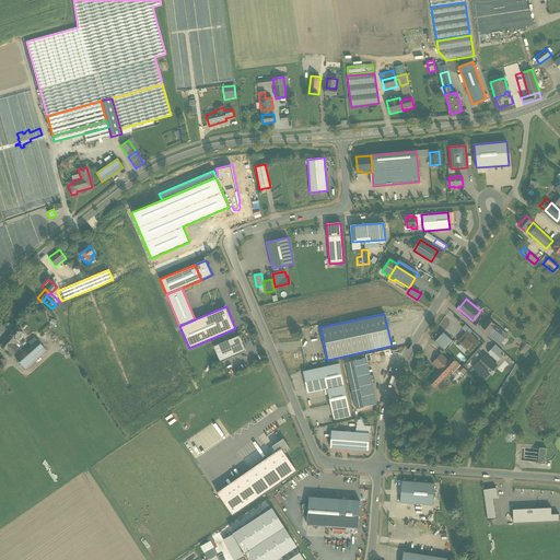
[(502,330),(496,325),(488,319),(481,327),(501,342),(508,335),(502,330)]
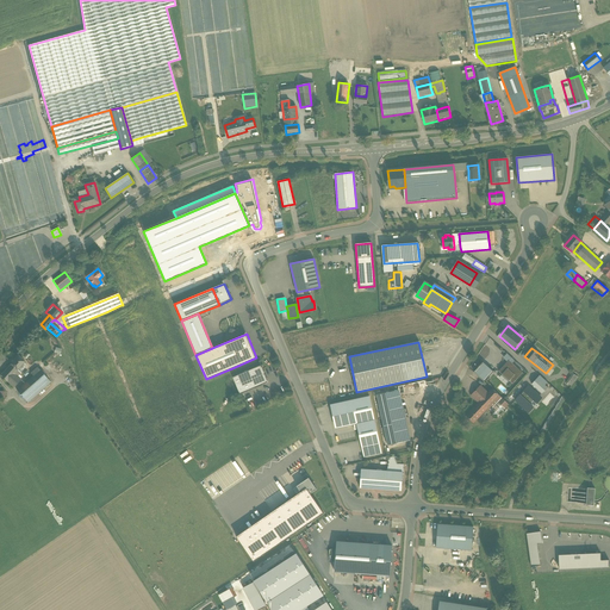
[(509,360),(512,363),(515,361),(506,354),(503,358),(508,362),(509,360)]
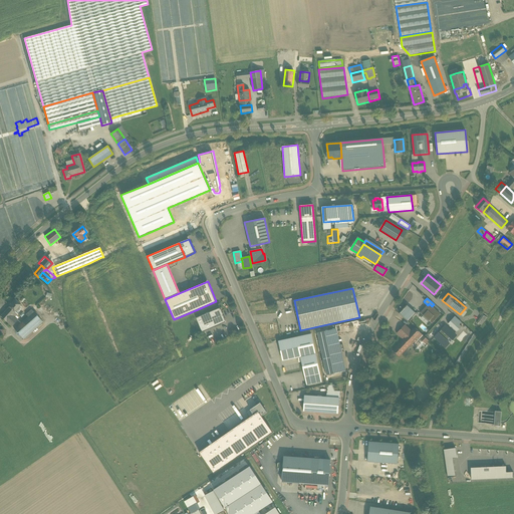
[(15,299),(8,307),(14,312),(20,304),(15,299)]
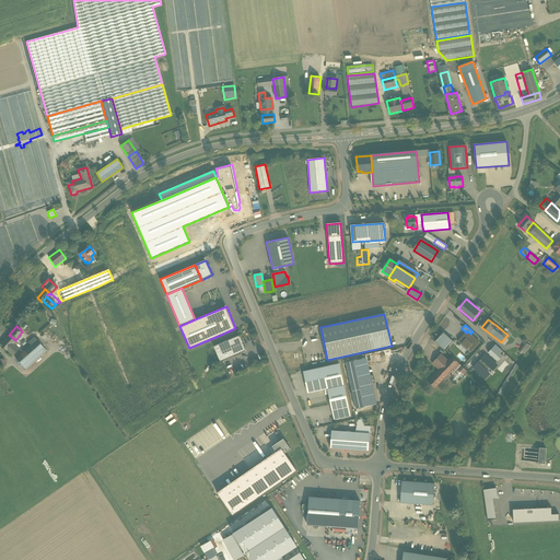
[(470,334),(467,330),(466,333),(458,341),(470,352),(479,342),(470,334)]
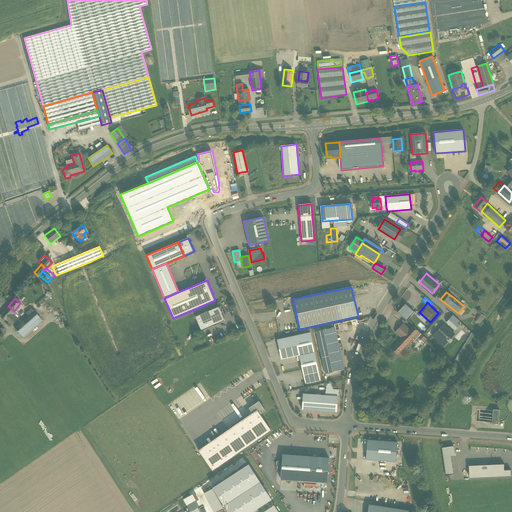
[(14,311),(17,313),(23,306),(20,303),(14,311)]
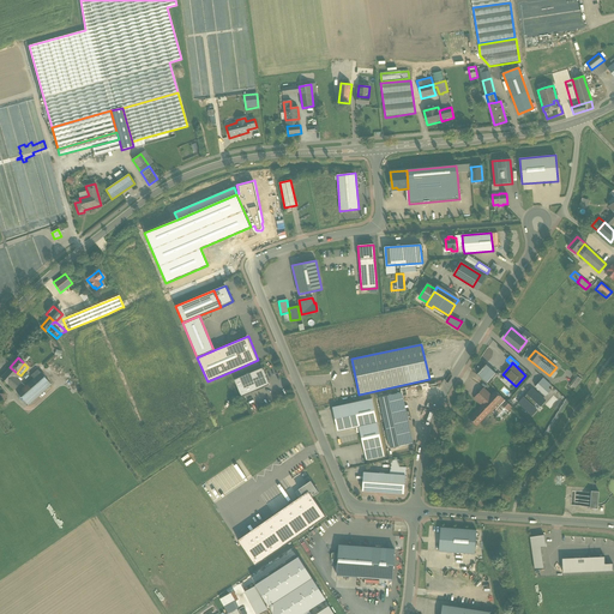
[(486,365),(476,374),(487,384),(497,374),(486,365)]
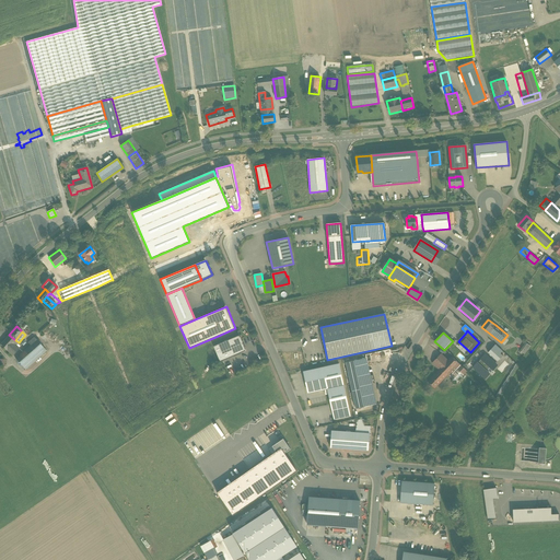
[(9,335),(0,346),(6,351),(6,350),(12,343),(15,340),(9,335)]
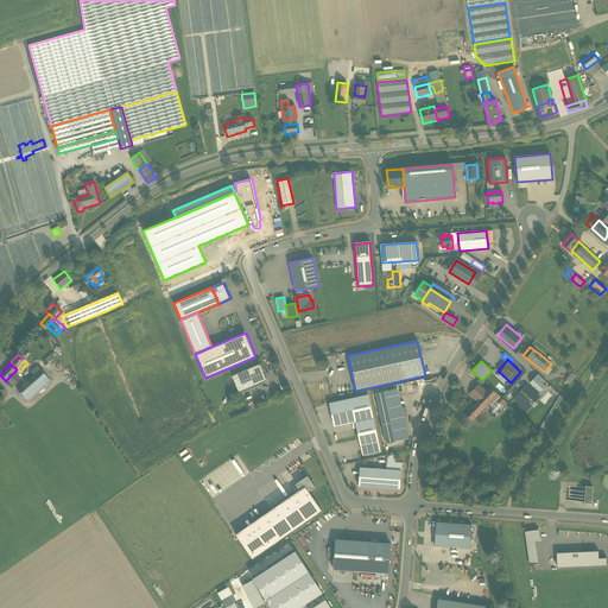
[(260,365),(232,377),(239,393),(261,384),(267,381),(264,373),(260,365)]
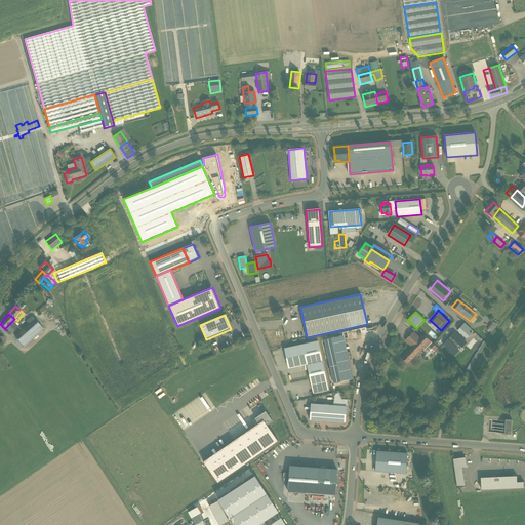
[(29,324),(14,336),(21,344),(31,335),(32,333),(34,336),(36,334),(34,332),(41,326),(34,319),(29,324)]
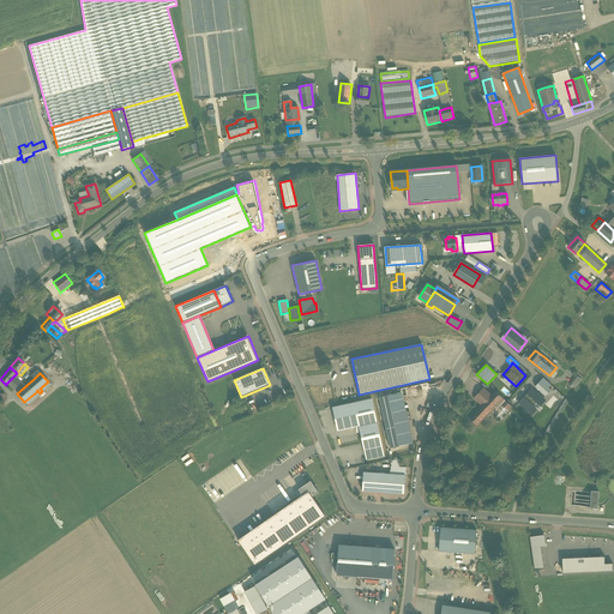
[(13,377),(6,384),(13,391),(20,383),(17,379),(13,377)]
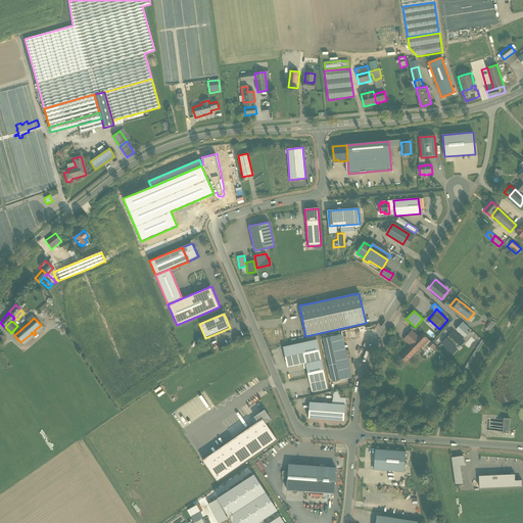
[(495,324),(490,321),(485,328),(489,331),(495,324)]
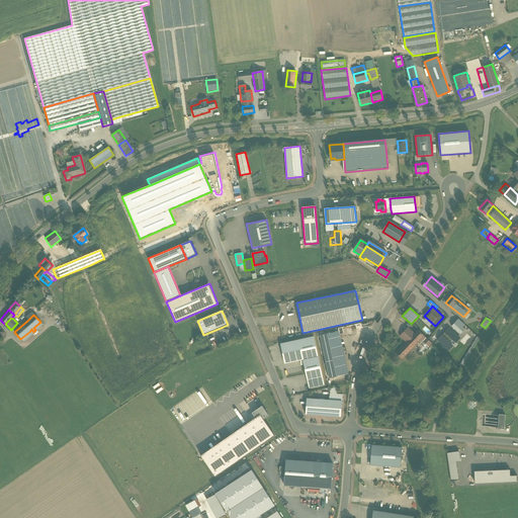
[(458,319),(451,326),(460,335),(465,329),(462,327),(464,325),(458,319)]
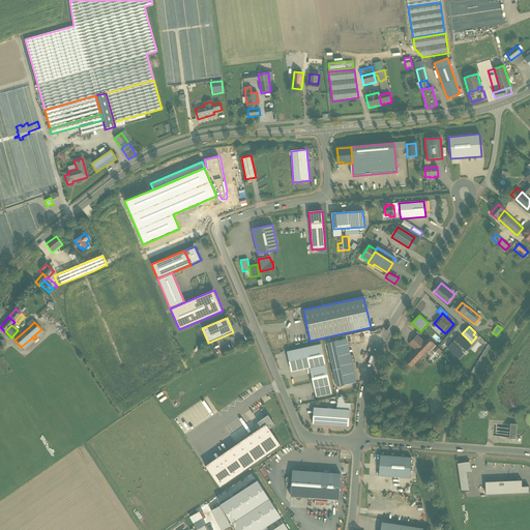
[(417,335),(409,344),(416,350),(424,342),(417,335)]
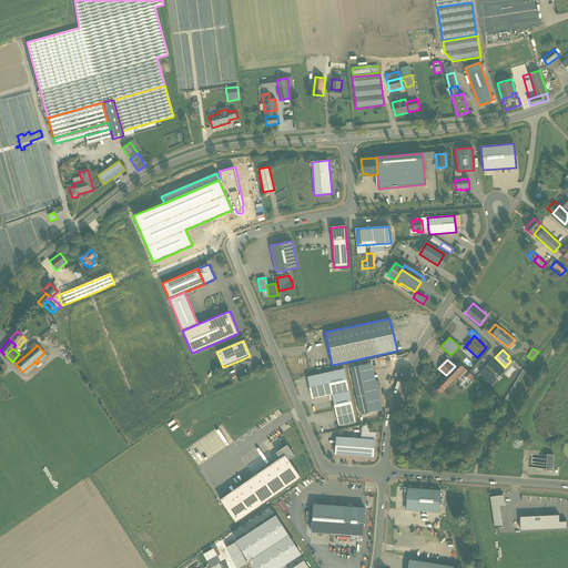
[(484,368),(479,373),(492,384),(496,379),(494,376),(497,373),(499,376),(504,371),(492,359),(487,364),(488,365),(485,368),(484,368)]
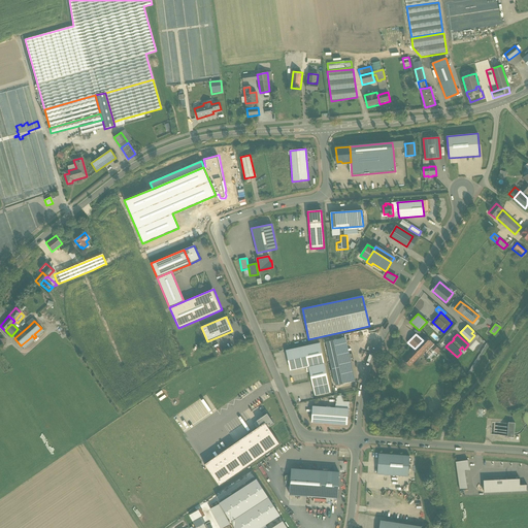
[(31,337),(21,345),(24,349),(33,340),(31,337)]
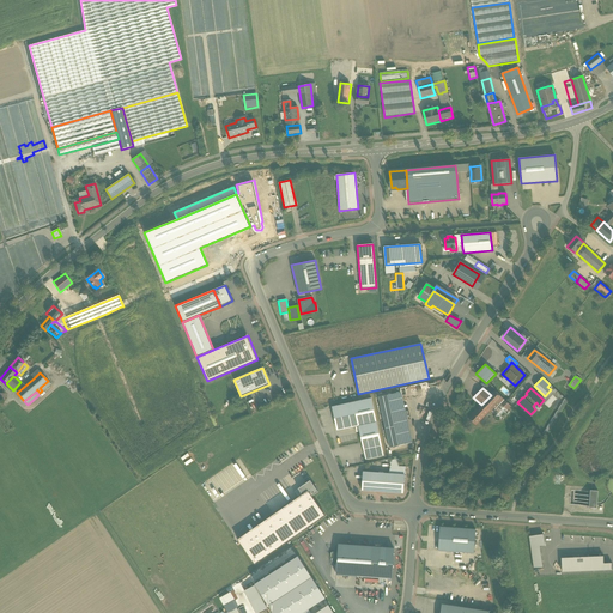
[(497,401),(490,410),(492,412),(501,404),(507,410),(511,406),(495,392),(491,395),(497,401)]
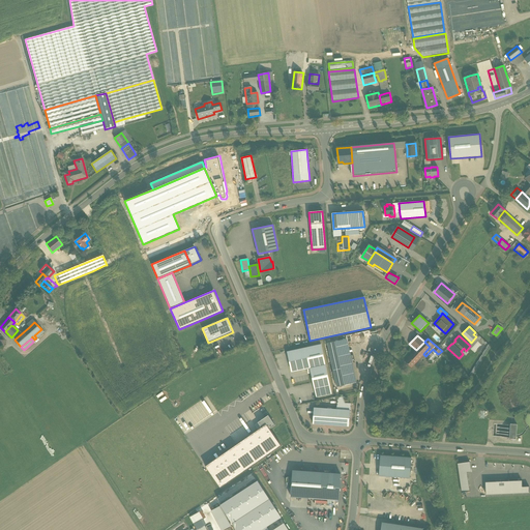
[(336,387),(356,383),(347,340),(327,344),(336,387)]
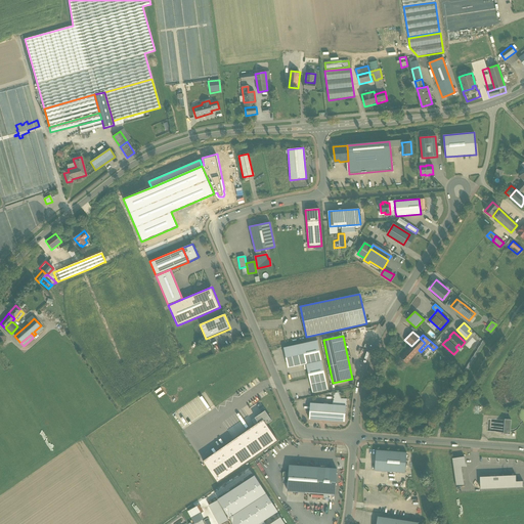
[(411,346),(401,357),(406,362),(419,350),(425,343),(420,338),(411,346)]
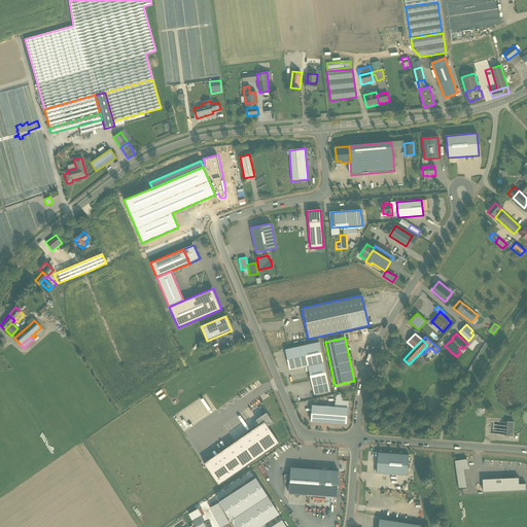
[(314,395),(329,392),(319,342),(285,350),(289,370),(307,366),(314,395)]
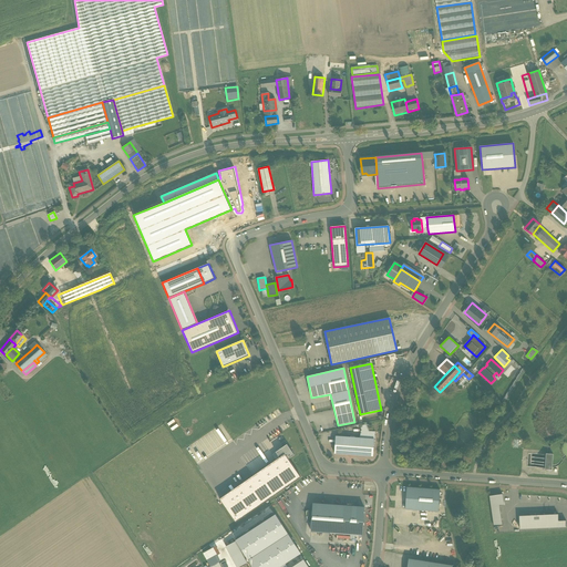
[(468,379),(463,373),(455,381),(462,388),(468,379)]
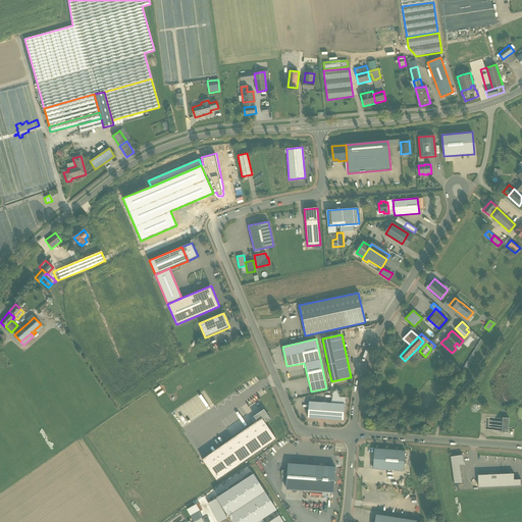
[(308,417),(344,420),(345,405),(309,402),(308,417)]
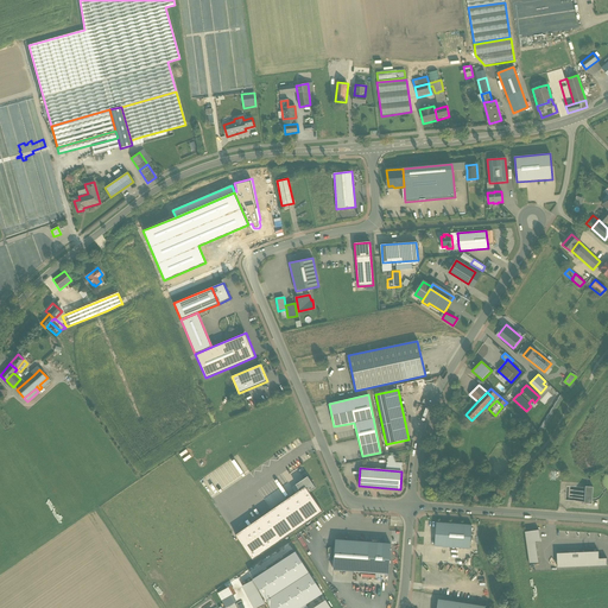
[(586,487),(576,487),(567,486),(565,501),(575,501),(584,502),(584,504),(591,504),(593,487),(586,486),(586,487)]
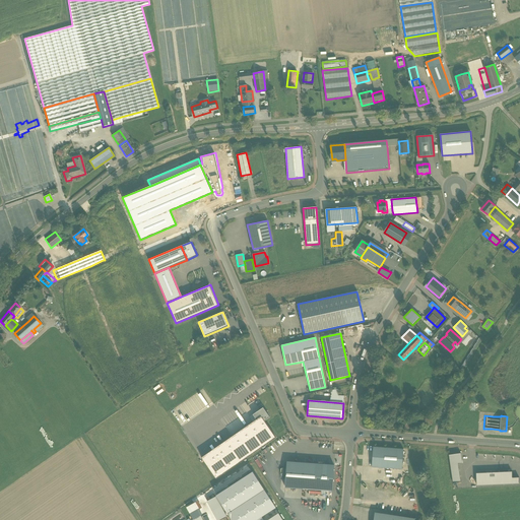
[(253,421),(201,458),(216,478),(276,438),(269,428),(264,420),(256,427),(253,421)]
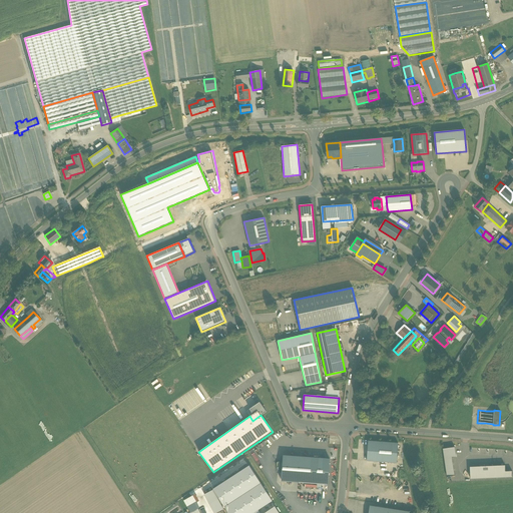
[(397,443),(367,441),(366,461),(396,463),(397,443)]
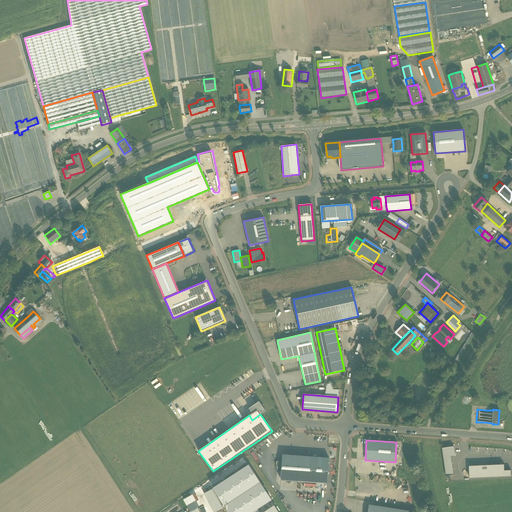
[(445,475),(453,473),(451,455),(454,455),(452,446),(441,447),(445,475)]
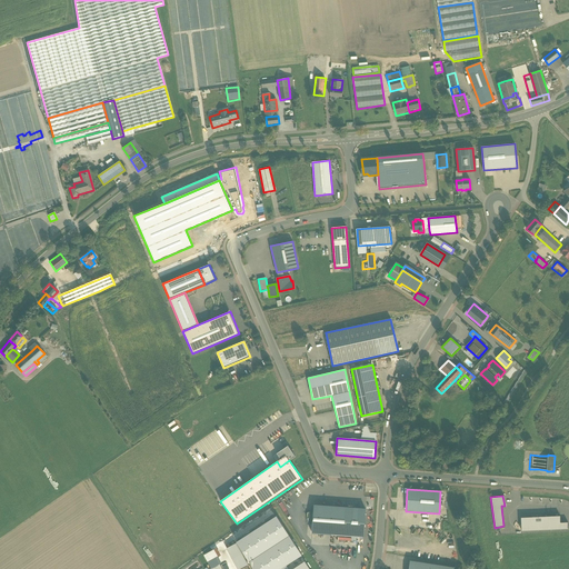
[(315,506),(312,533),(363,537),(366,509),(315,506)]
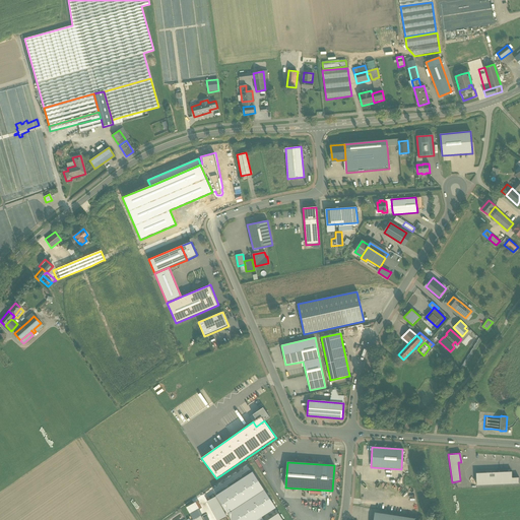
[(512,471),(475,473),(476,485),(519,483),(519,477),(512,477),(512,471)]
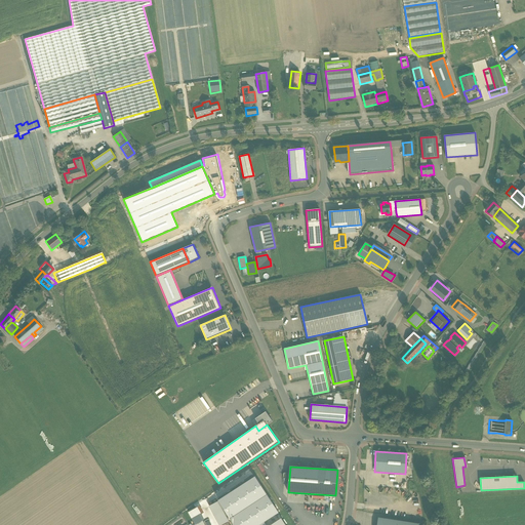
[(194,524),(204,524),(202,520),(204,519),(198,507),(188,512),(194,524)]
